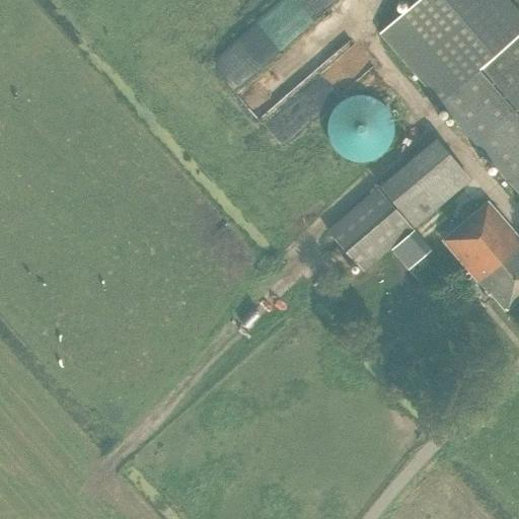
[(287,0),(222,50),(270,112),(275,107),(270,100),(282,91),(288,98),(306,85),(310,90),(276,117),(288,132),(329,100),(308,74),(338,52),(313,19),(339,0),(287,0)]
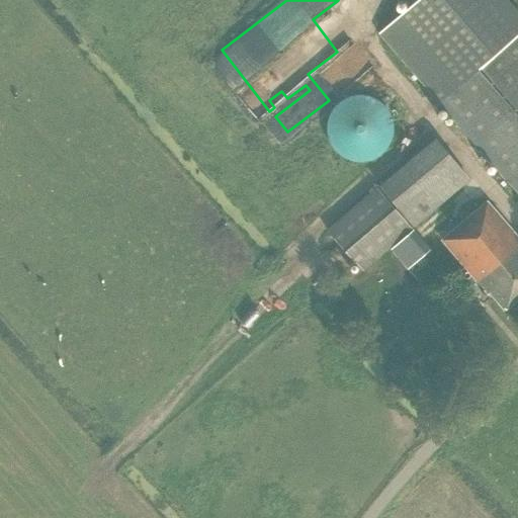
[(517,11),(508,0),(418,0),(378,35),(517,193),(517,11)]
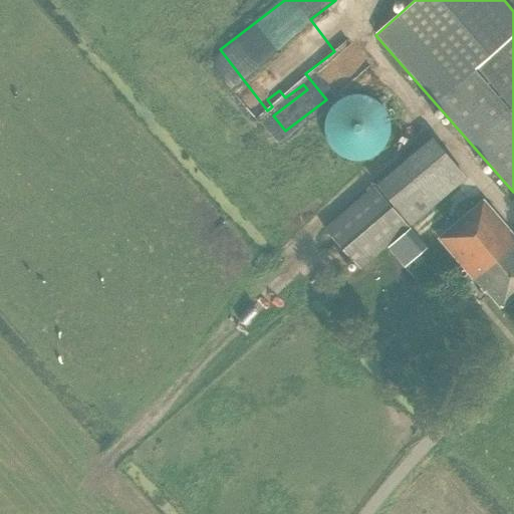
[(347,160),(357,161),(366,160),(374,156),(381,150),(387,142),(390,133),(390,123),(387,114),(381,106),(374,100),(366,96),(357,95),(347,96),(339,100),(332,106),(327,114),(324,123),(324,133),(327,142),(332,150),(339,156),(347,160)]
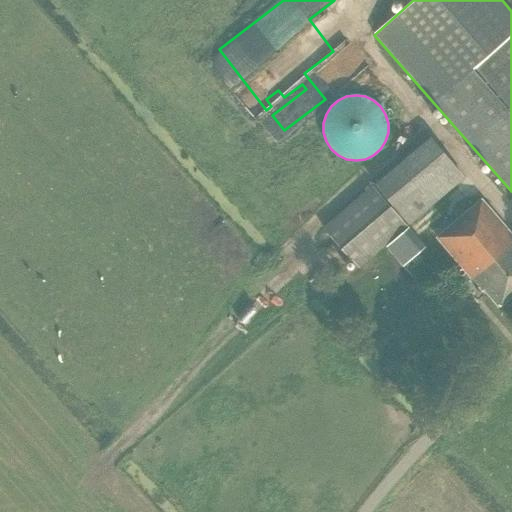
[(432,138),(374,182),(407,224),(464,180),(432,138)]
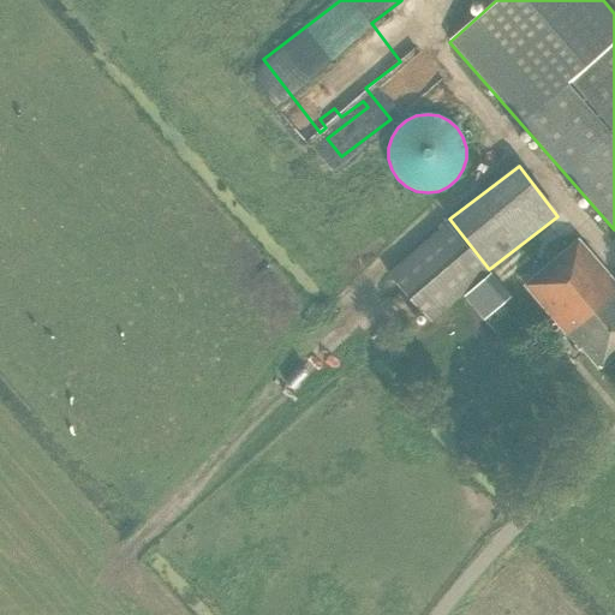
[(511,298),(447,225),(388,275),(430,323),(463,294),(485,321),(511,298)]
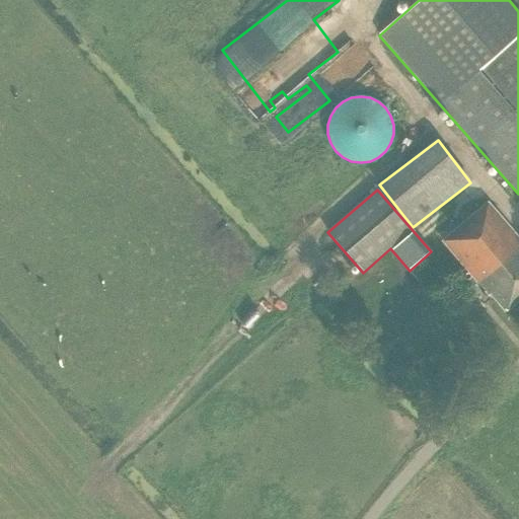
[(506,310),(518,299),(518,240),(489,204),(443,241),(489,296),(492,294),(506,310)]
